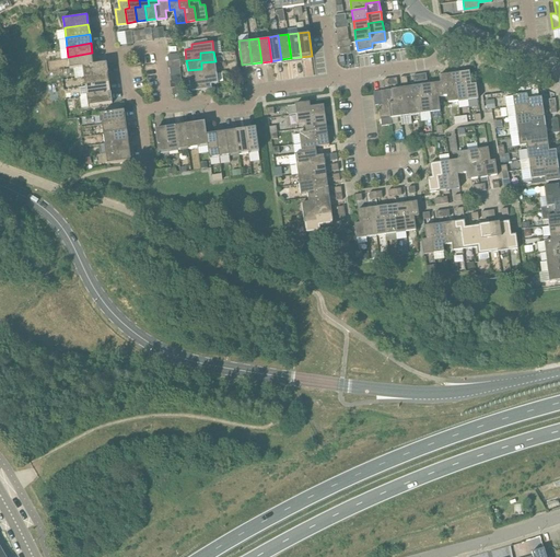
[(68,57),(70,66),(83,65),(83,64),(93,62),(92,53),(68,57)]
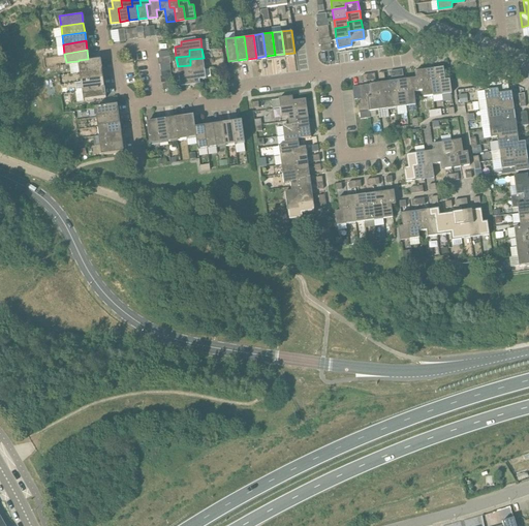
[(79,61),(80,69),(101,67),(100,57),(88,59),(79,60),(79,61)]
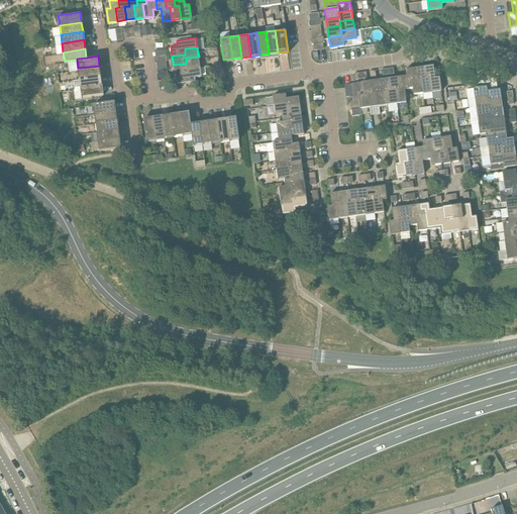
[(174,65),(175,74),(187,73),(187,67),(200,65),(199,57),(186,58),(186,64),(174,65)]
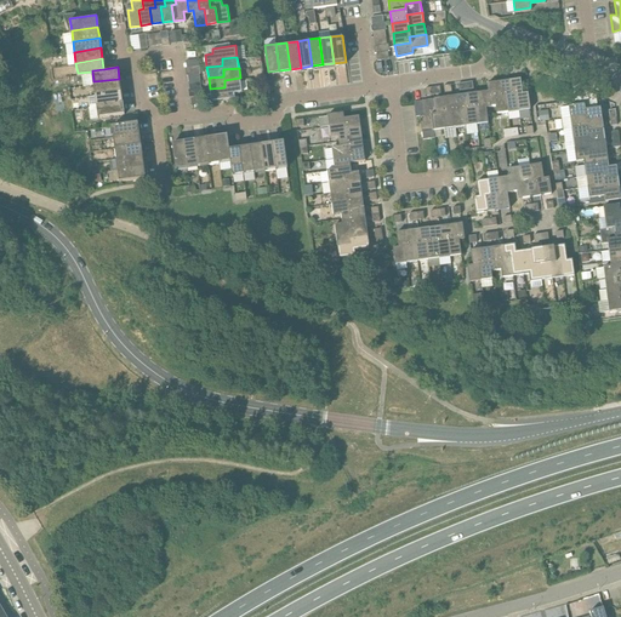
[(332,83),(349,79),(348,69),(330,73),(332,83)]
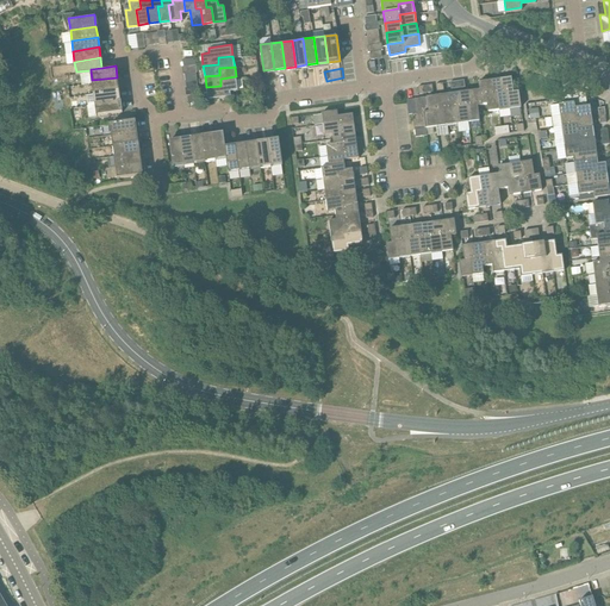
[(508,91),(510,106),(521,105),(518,88),(514,89),(511,75),(499,76),(502,92),(508,91)]
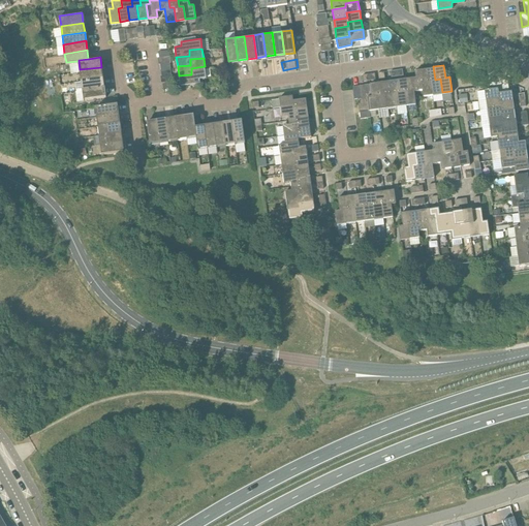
[(191,74),(179,75),(180,85),(199,82),(199,78),(206,76),(205,66),(191,68),(191,74)]
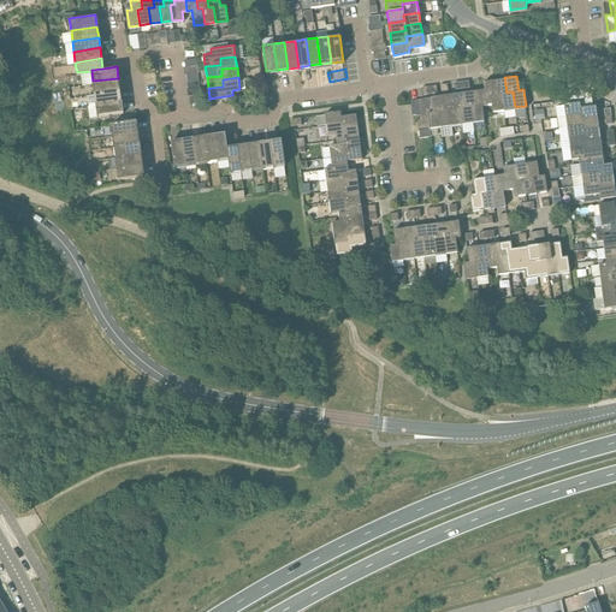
[(503,108),(515,107),(513,91),(507,93),(504,77),(495,78),(496,94),(501,94),(503,108)]
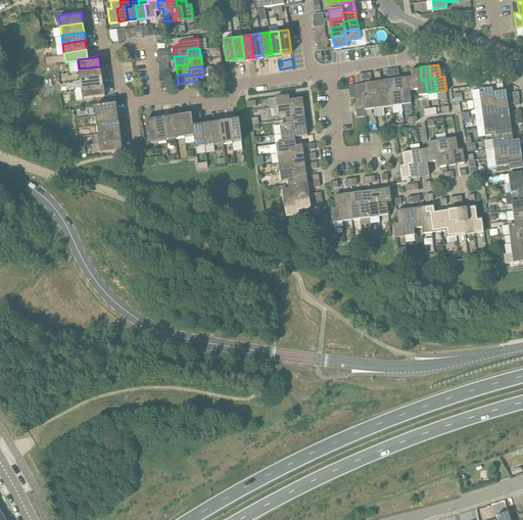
[(80,79),(102,76),(100,66),(79,68),(80,79)]
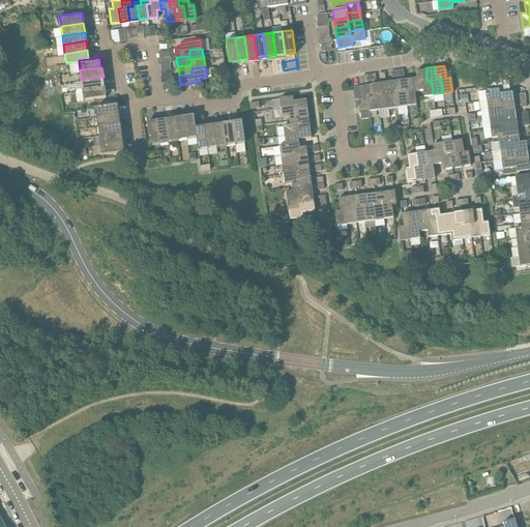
[(424,95),(433,93),(431,81),(427,81),(425,67),(415,69),(416,76),(418,89),(419,89),(423,88),(424,95)]
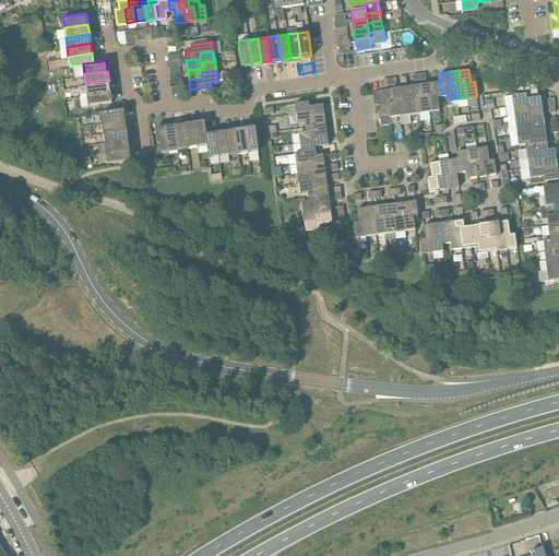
[(437,95),(441,94),(439,80),(429,81),(431,95),(427,96),(428,110),(439,108),(437,95)]
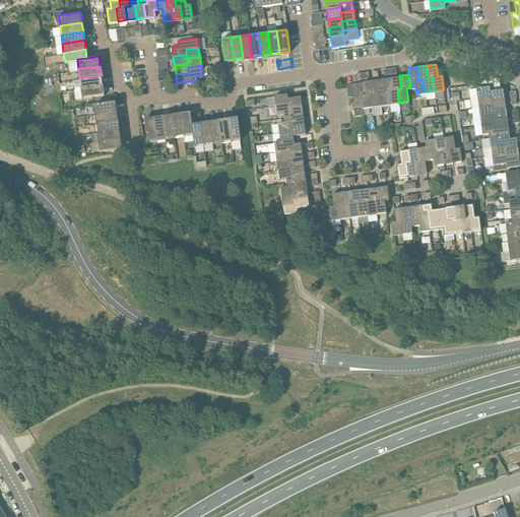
[(81,86),(103,84),(102,75),(79,78),(81,86)]
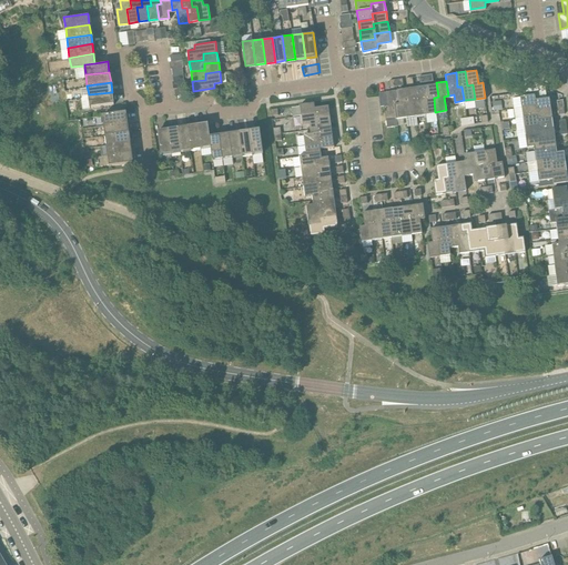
[(425,113),(435,112),(434,98),(438,97),(436,82),(427,83),(428,98),(424,99),(425,113)]
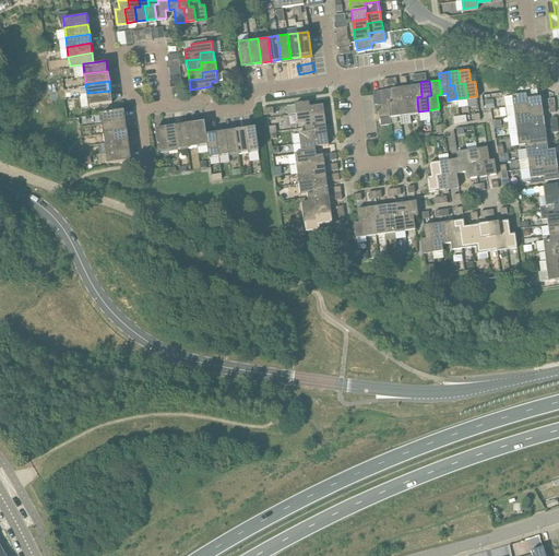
[(409,113),(418,111),(417,97),(421,96),(420,82),(411,84),(413,98),(407,98),(409,113)]
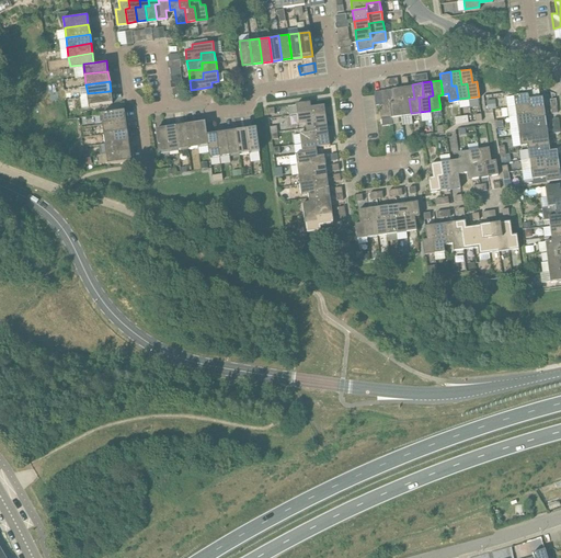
[(401,114),(411,113),(409,99),(414,99),(412,84),(402,86),(404,100),(400,100),(401,114)]
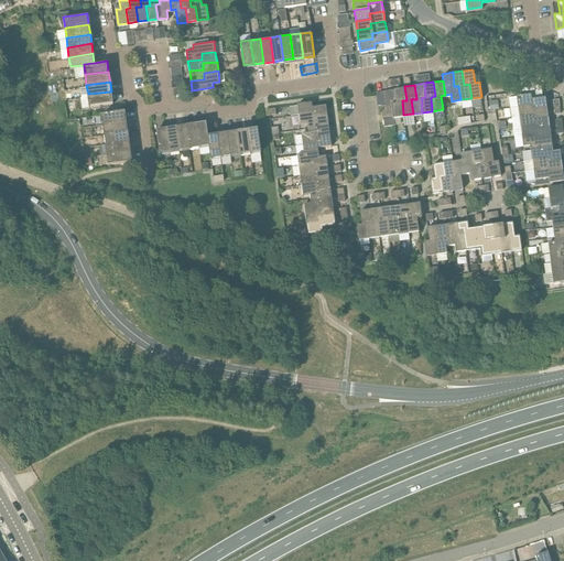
[(393,117),(403,115),(402,100),(407,100),(404,86),(394,87),(397,101),(392,103),(393,117)]
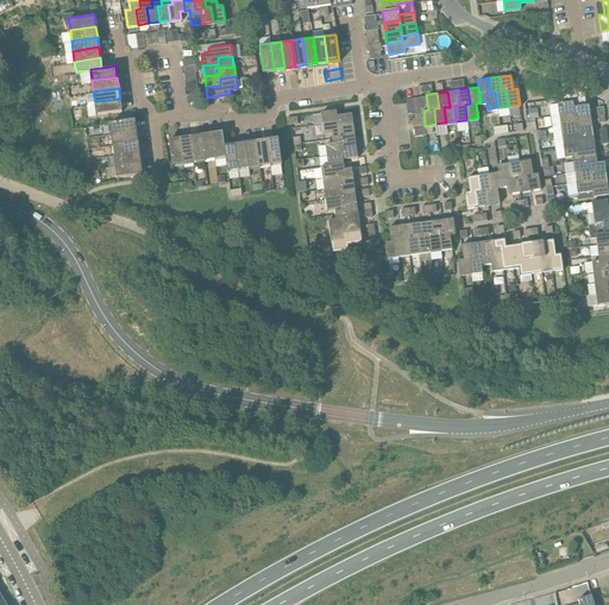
[(425,126),(424,111),(428,109),(426,94),(415,96),(416,111),(412,111),(414,127),(415,134),(426,132),(425,126)]
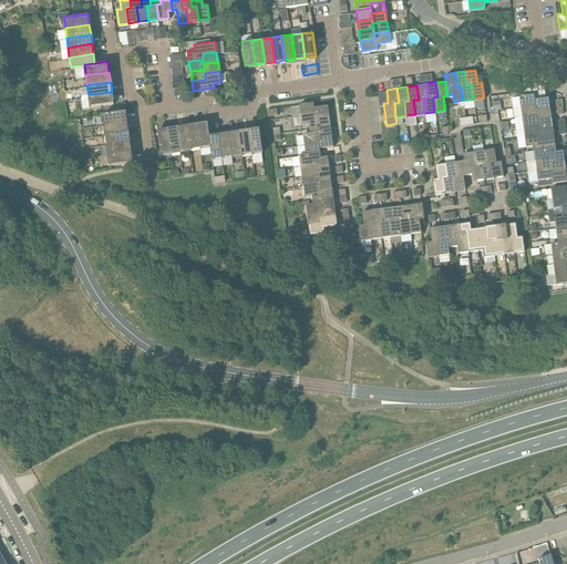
[(89,94),(90,105),(113,102),(112,92),(89,94)]
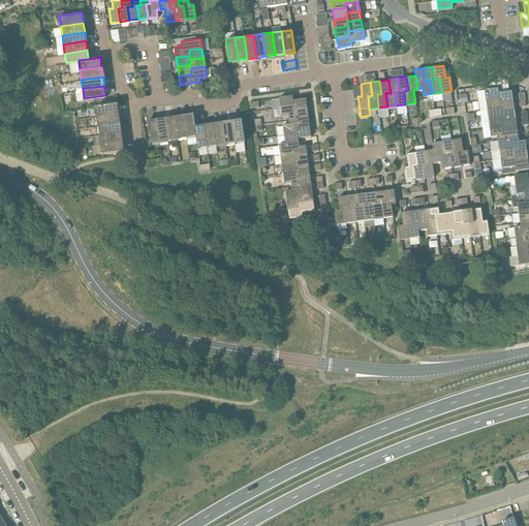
[(500,101),(512,99),(511,89),(498,91),(498,87),(485,88),(486,98),(499,96),(500,101)]
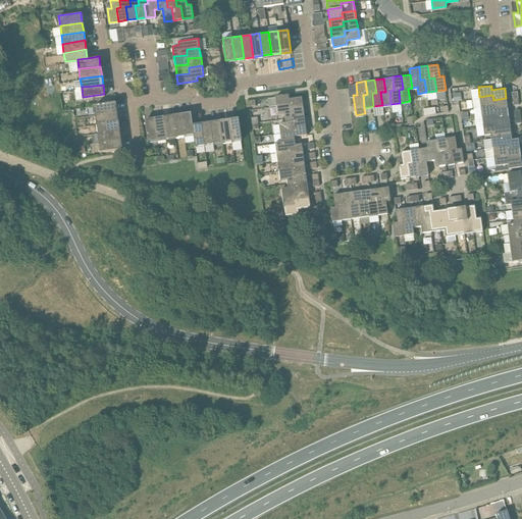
[(461,99),(460,90),(453,91),(454,100),(461,99)]
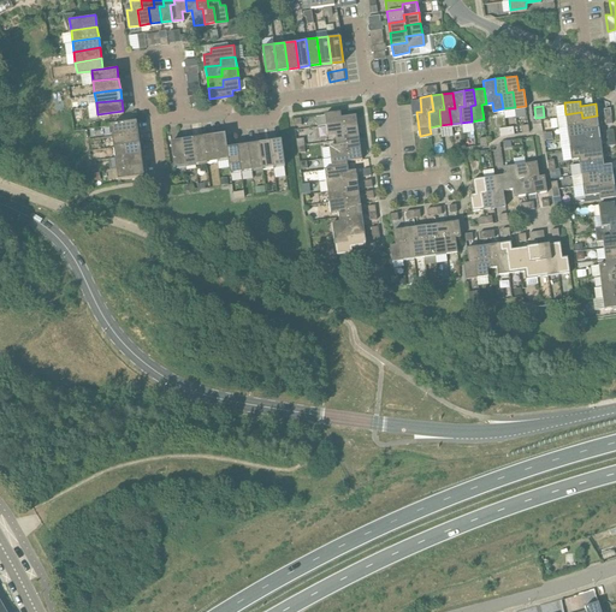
[(342,126),(357,124),(356,113),(341,116),(341,110),(324,112),(326,124),(341,120),(342,126)]
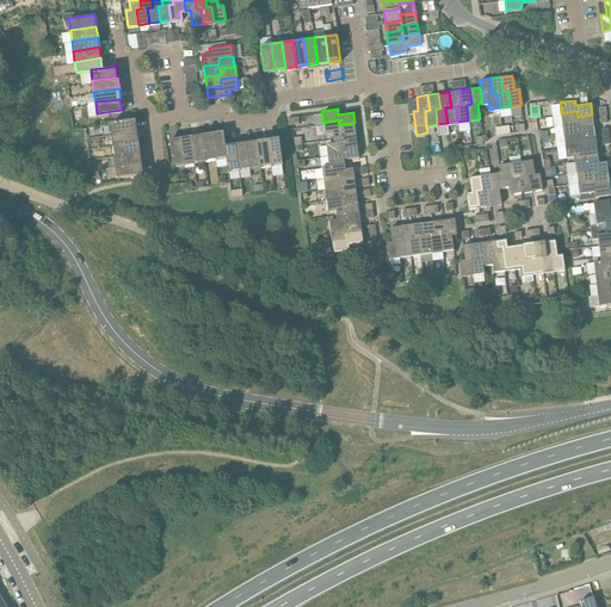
[(579,128),(593,125),(592,115),(578,117),(576,111),(561,113),(562,124),(578,122),(579,128)]
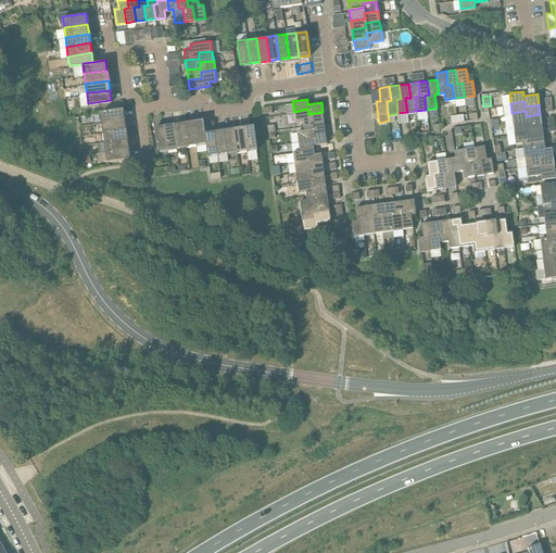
[(101,122),(125,118),(124,108),(100,111),(101,122)]
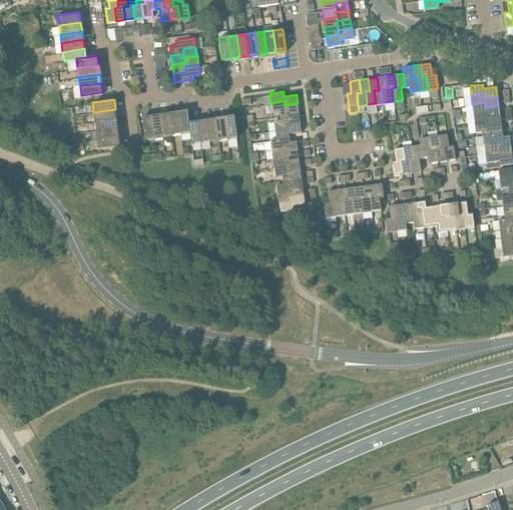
[(280,115),(299,112),(298,103),(285,105),(284,100),(272,103),(273,112),(280,111),(280,115)]
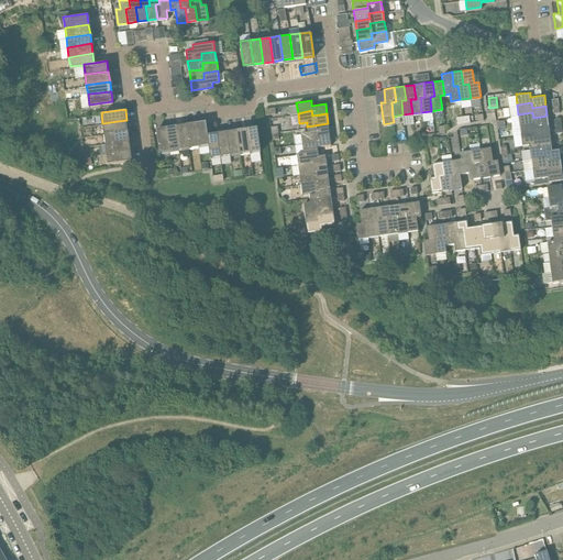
[(534,128),(549,125),(547,116),(533,118),(532,112),(518,114),(519,124),(534,122),(534,128)]
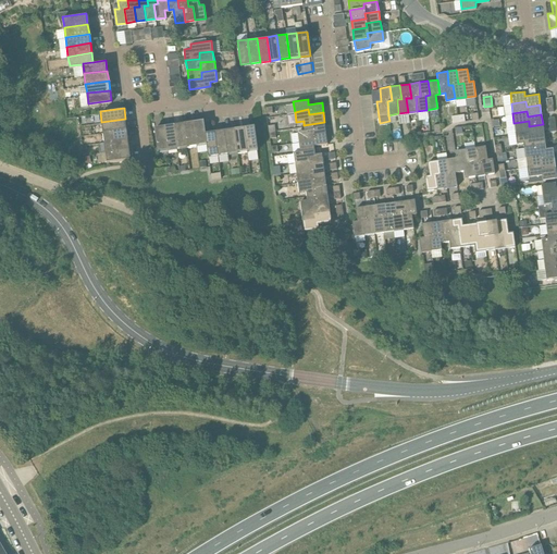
[(102,131),(126,127),(125,119),(101,122),(102,131)]
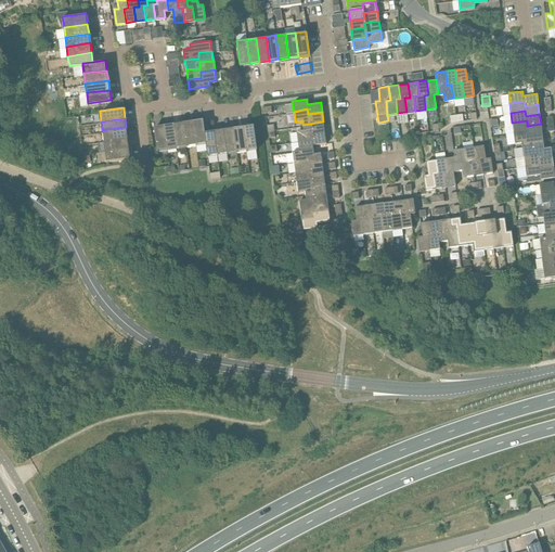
[(196,144),(206,143),(205,131),(203,118),(193,120),(196,144)]
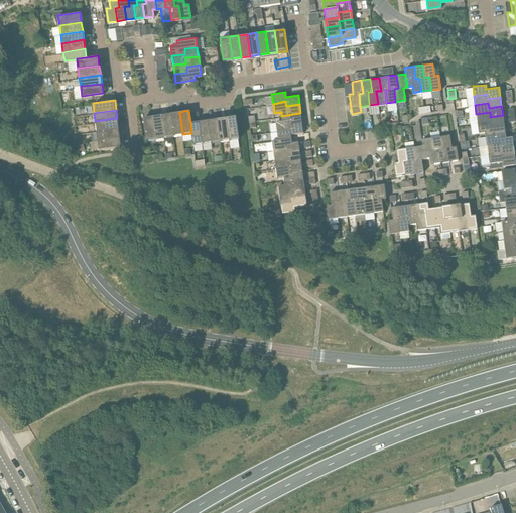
[(173,135),(182,134),(179,112),(170,113),(173,135)]
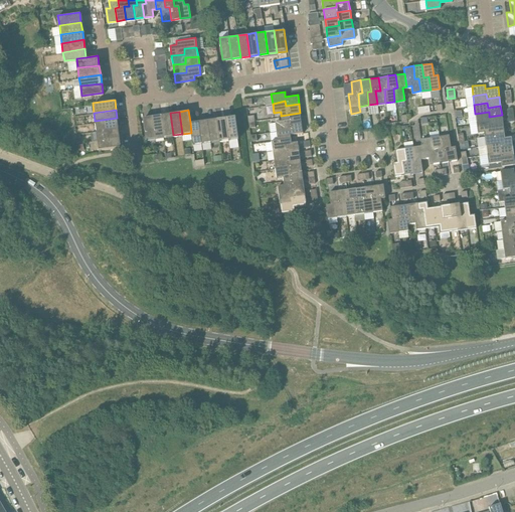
[(490,126),(503,124),(502,115),(489,117),(489,112),(475,114),(477,123),(490,121),(490,126)]
